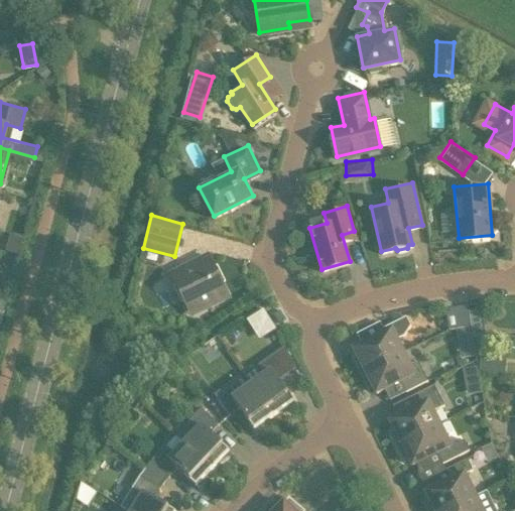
[(207,252),(170,271),(187,305),(204,297),(207,303),(228,293),(207,252)]
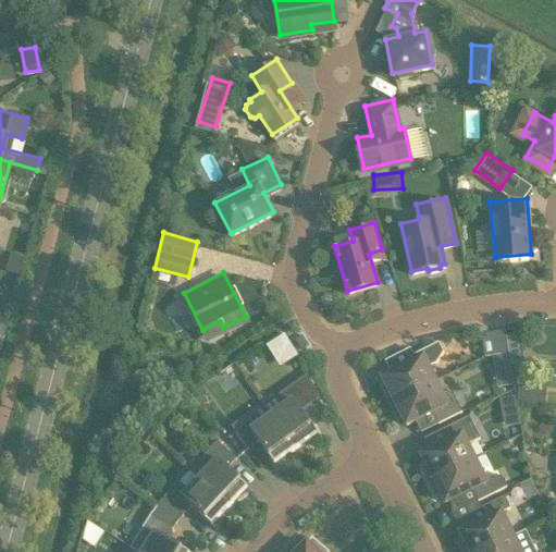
[(288,327),(270,339),(284,360),(303,348),(288,327)]
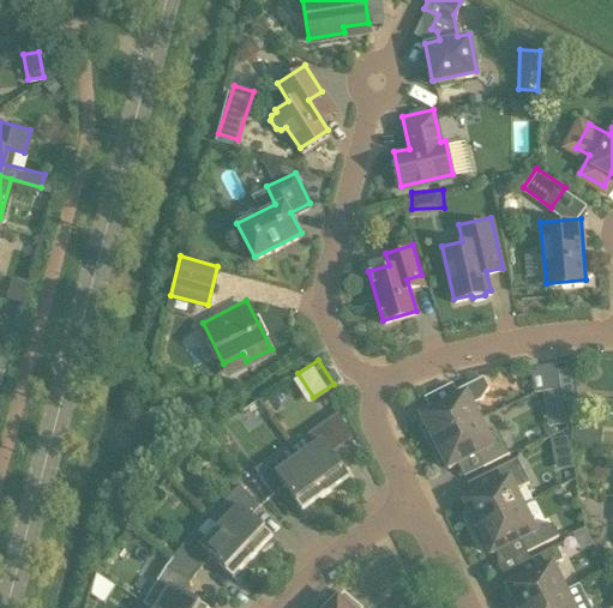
[(534,389),(559,384),(557,367),(556,360),(534,363),(535,368),(530,369),(534,389)]
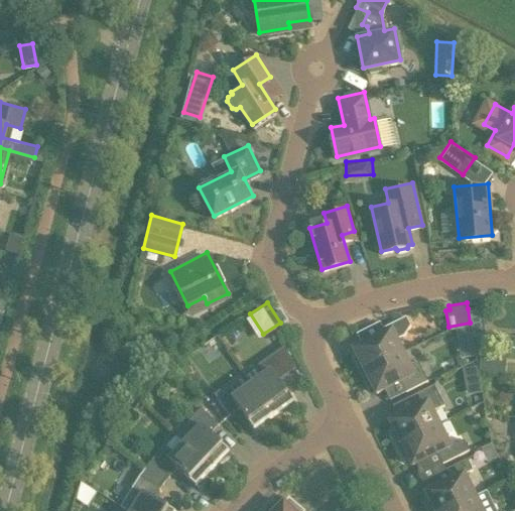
[(468,308),(470,323),(472,334),(485,332),(481,306),(468,308)]
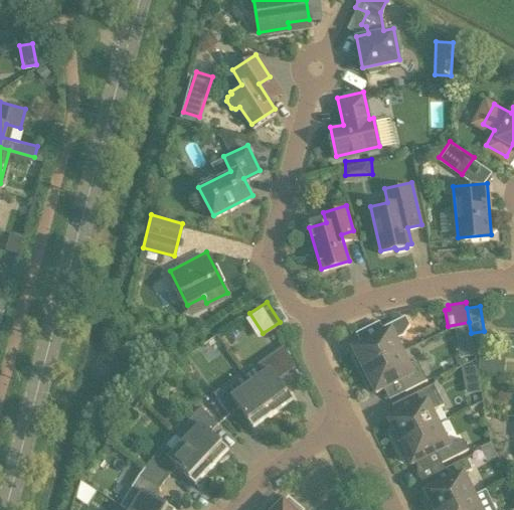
[(353,355),(360,369),(401,348),(394,336),(402,332),(409,322),(404,313),(376,327),(379,331),(353,345),(357,353),(353,355)]
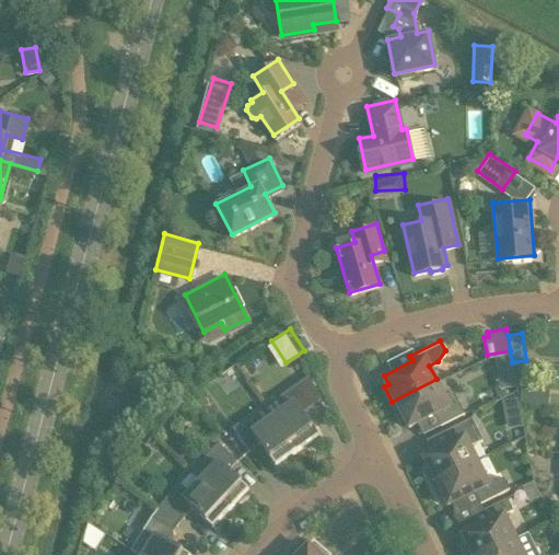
[(287,404),(272,414),(297,448),(301,444),(321,436),(302,409),(321,396),(307,372),(279,393),(287,404)]
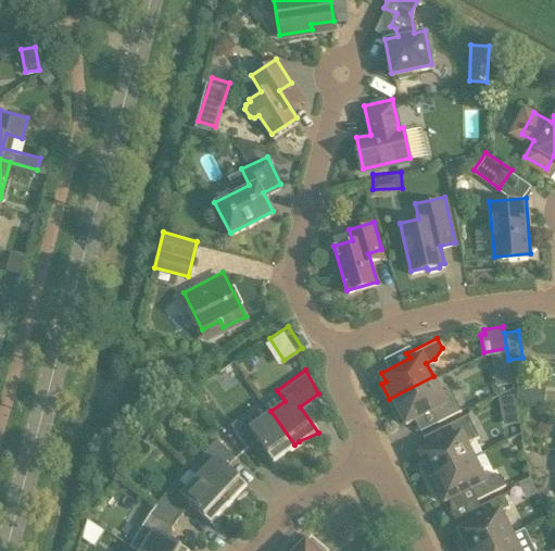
[(433,376),(389,399),(396,414),(401,412),(405,421),(431,408),(437,420),(461,408),(450,386),(440,390),(433,376)]
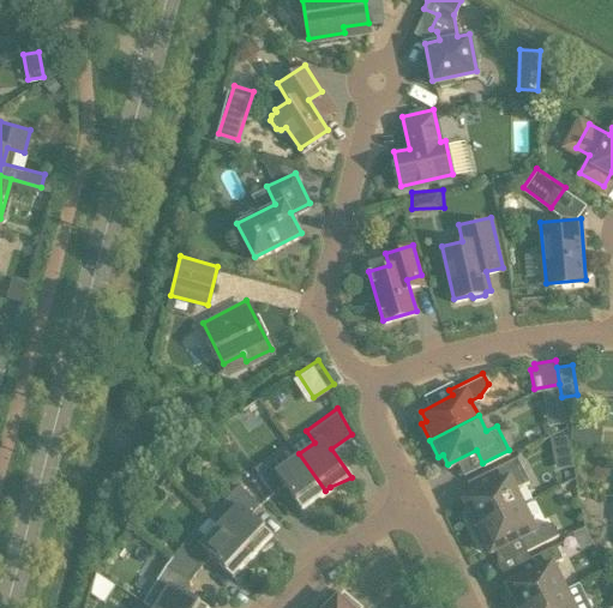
[(325,491),(299,453),(283,464),(275,453),(256,467),(272,491),(284,482),(305,511),(320,494),(325,491)]
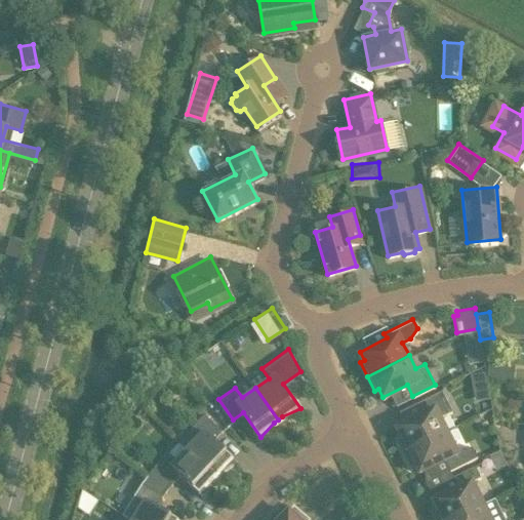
[(397,435),(404,449),(446,429),(439,415),(451,409),(441,389),(415,401),(421,412),(397,425),(401,433),(397,435)]
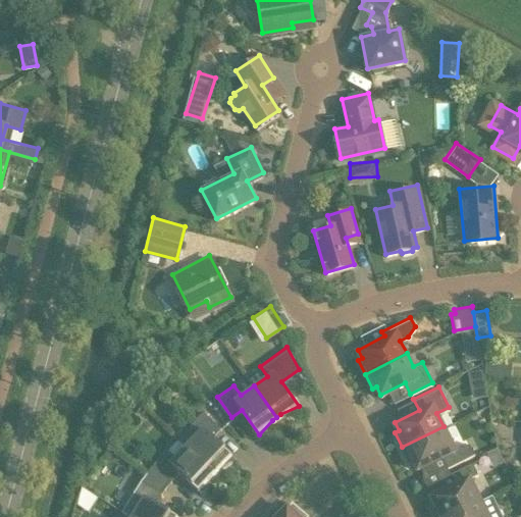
[(197,433),(187,445),(214,471),(218,467),(235,456),(212,435),(220,426),(203,410),(189,425),(197,433)]
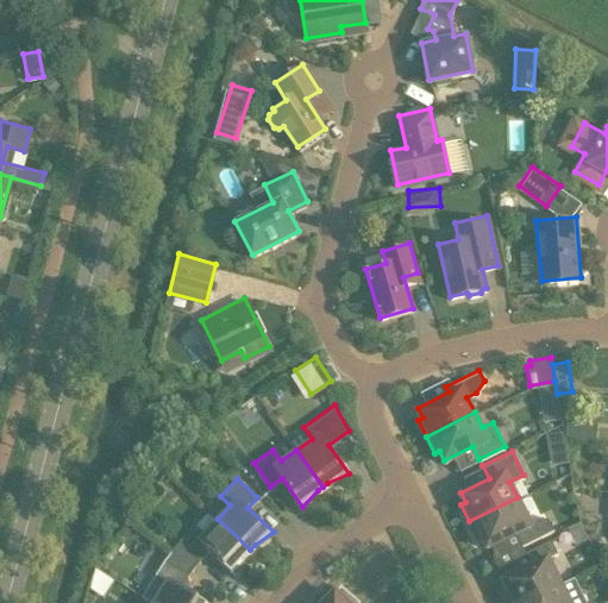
[(518,497),(469,521),(477,538),(482,535),(487,545),(515,531),(521,544),(553,528),(547,515),(531,523),(518,497)]
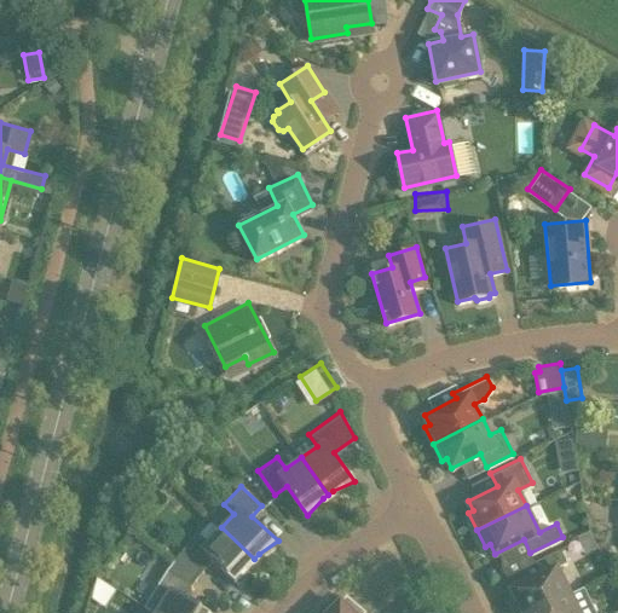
[(254,559),(221,527),(208,542),(197,531),(182,549),(202,570),(212,559),(238,583),(250,564),(254,559)]
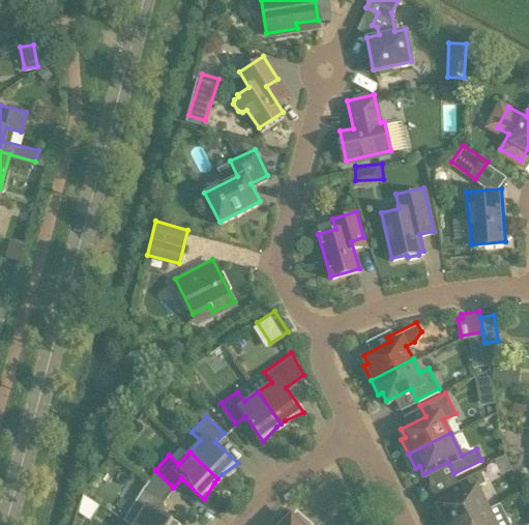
[(438,514),(443,524),(449,524),(488,506),(476,484),(485,479),(479,468),(457,479),(463,490),(438,502),(442,512),(438,514)]
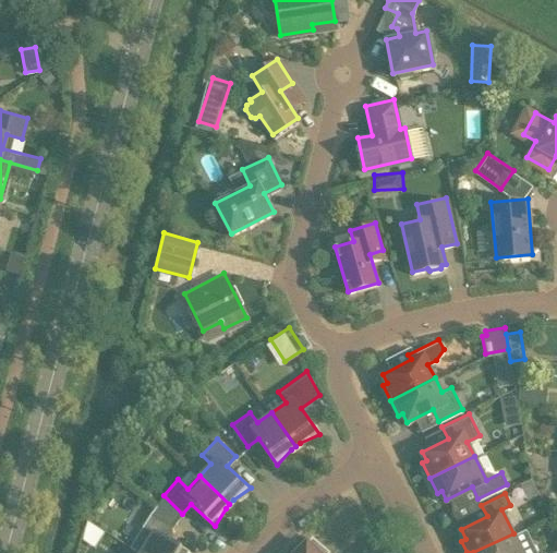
[(149,538),(141,552),(143,552),(192,552),(166,537),(173,526),(150,512),(138,531),(149,538)]
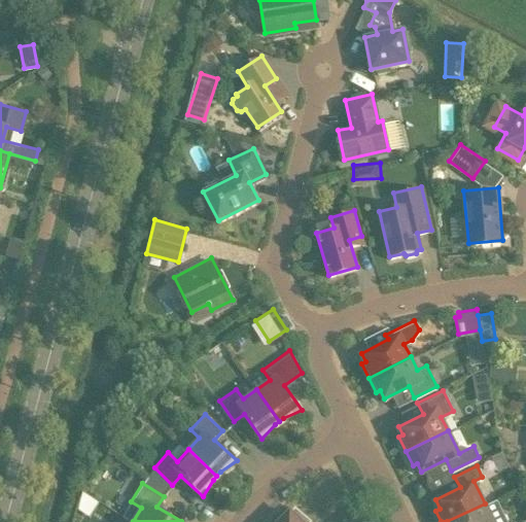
[(485,503),(447,521),(507,521),(496,498),(485,505),(485,503)]
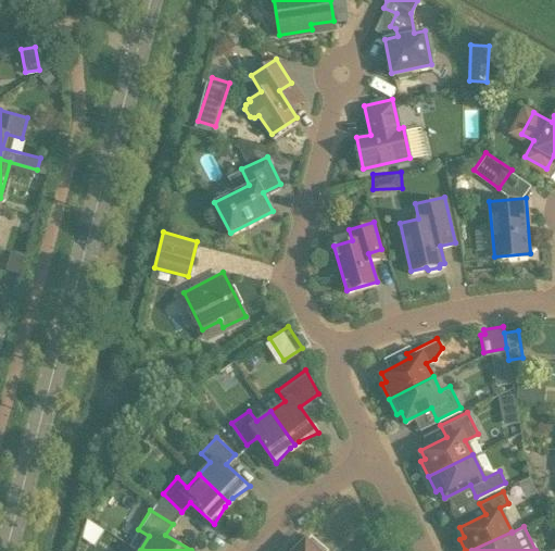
[(324,550),(328,548),(311,534),(292,550),(324,550)]
